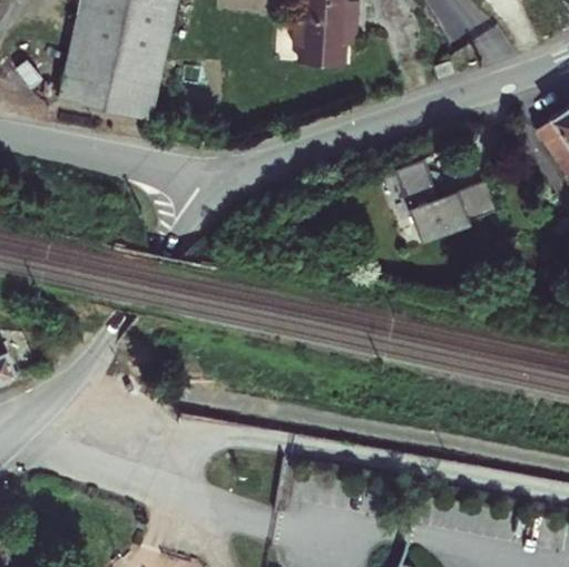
[(176,0),(79,0),(58,96),(150,117),(176,0)]
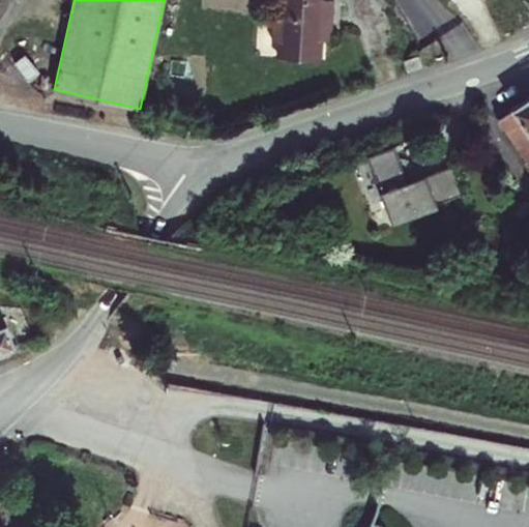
[(318,60),(319,40),(320,21),(331,21),(332,1),(322,0),(321,0),(280,0),(280,13),(272,12),(271,41),(277,42),(277,58),(318,60)]
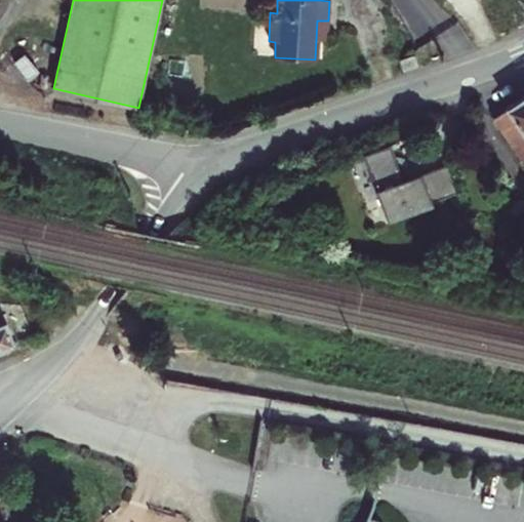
[(317,21),(316,40),(327,41),(328,21),(317,21)]
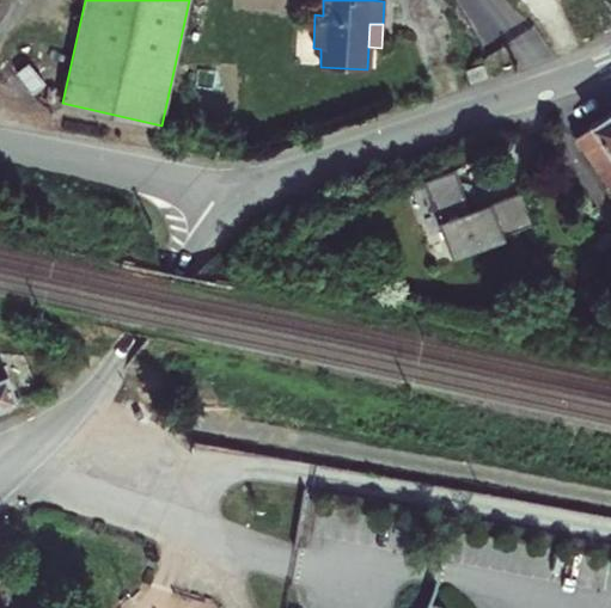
[(480,66),(465,69),(468,81),(483,77),(480,66)]
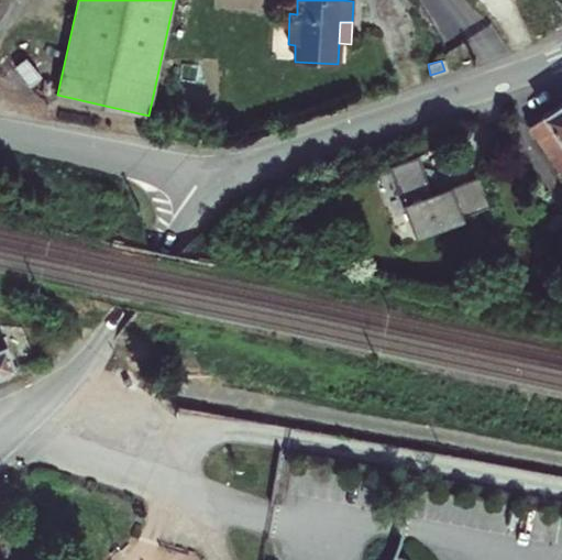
[(561,107),(530,130),(561,176),(561,107)]
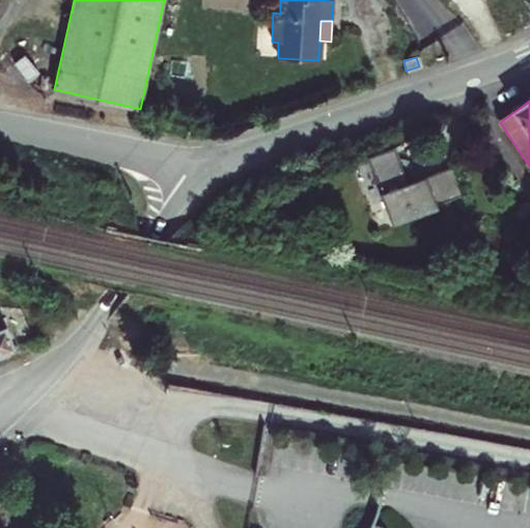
[(394,150),(367,162),(394,229),(411,222),(440,211),(439,207),(427,179),(409,187),(394,150)]
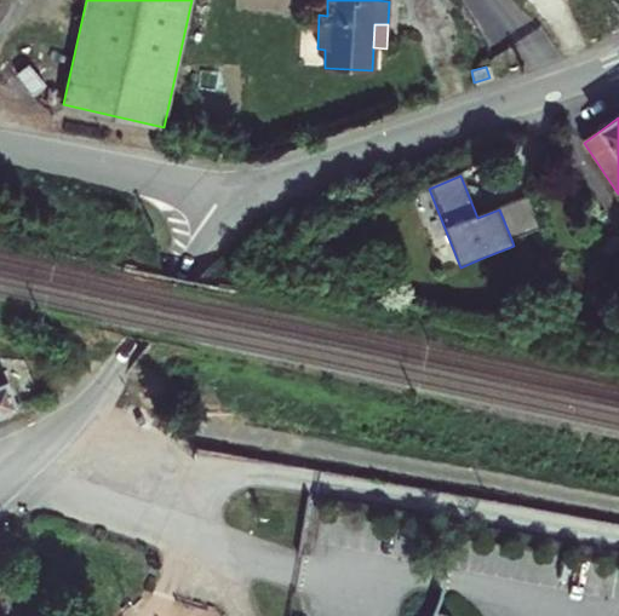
[(513,242),(542,231),(532,196),(499,209),(513,242)]
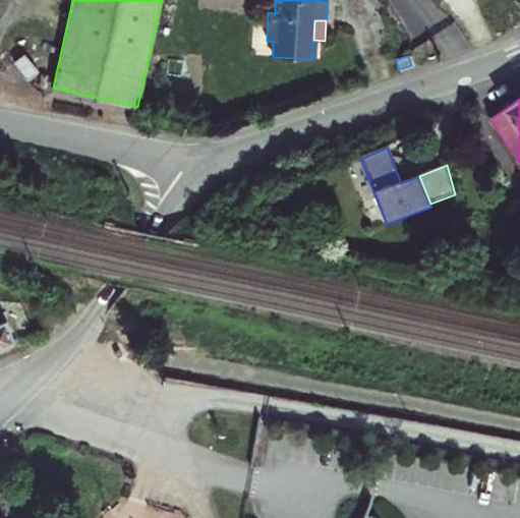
[(0,349),(15,343),(6,323),(2,324),(0,320),(0,349)]
